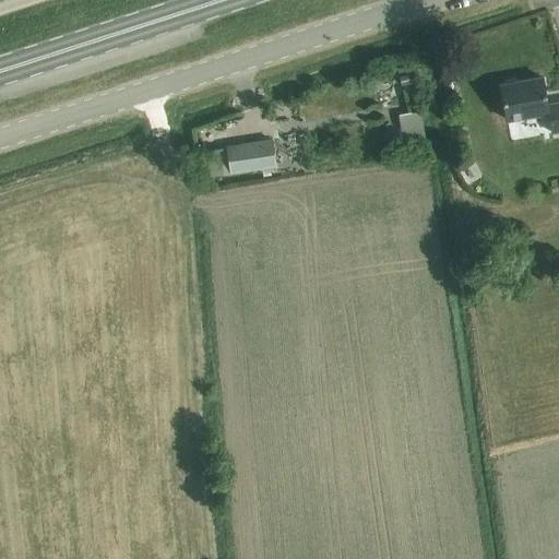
[(406,61),(397,63),(399,71),(407,70),(406,61)]
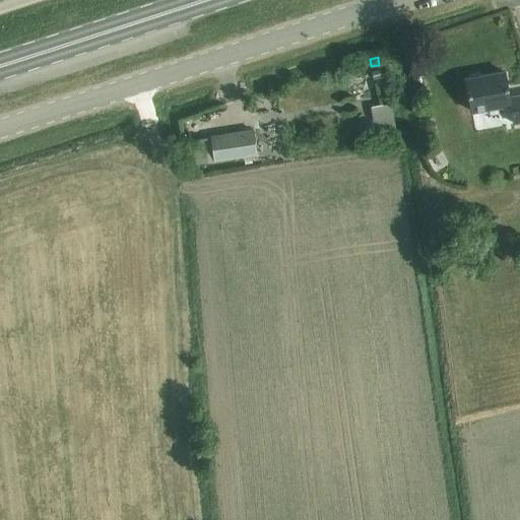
[(381,69),(372,71),(374,79),(383,77),(381,69)]
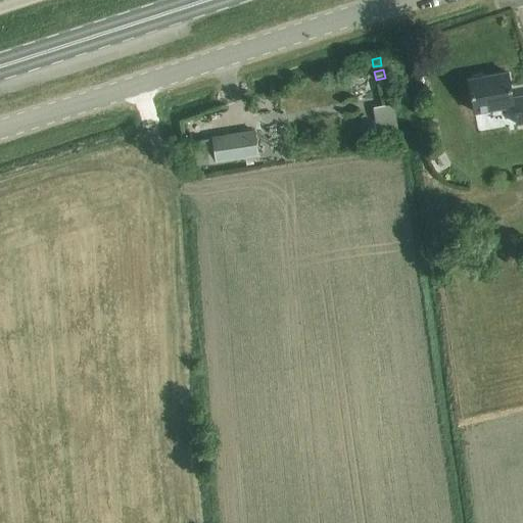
[(522,96),(512,99),(508,74),(470,81),(475,111),(513,105),(516,125),(522,123),(522,96)]
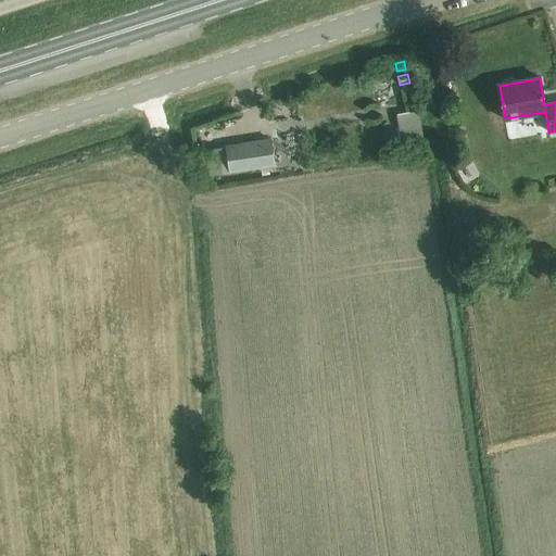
[(396,115),(403,148),(425,142),(418,111),(396,115)]
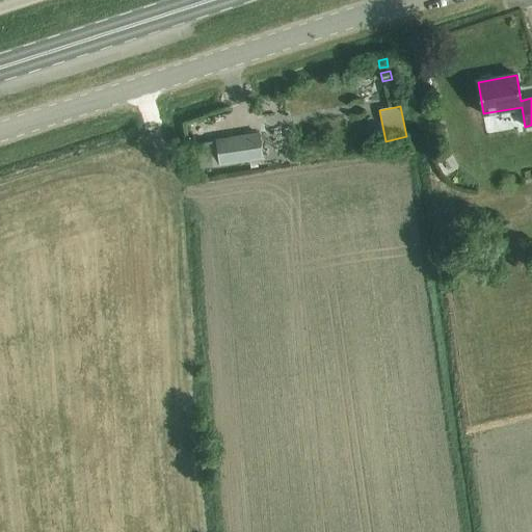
[(263,159),(259,133),(215,139),(219,165),(263,159)]
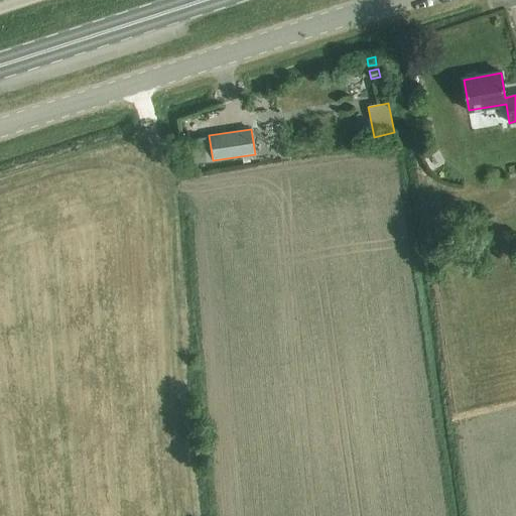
[(206,162),(202,137),(190,139),(195,164),(206,162)]
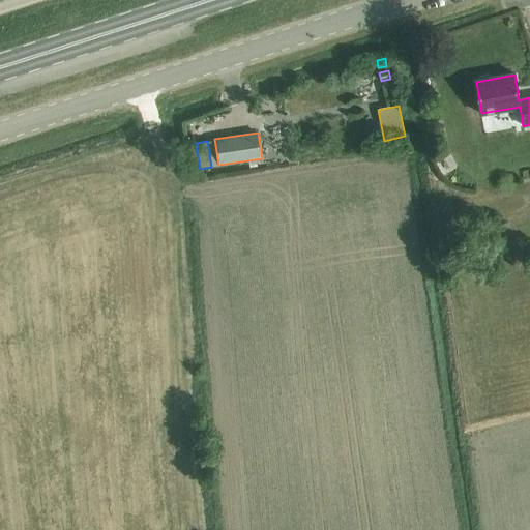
All buildings are outlined.
